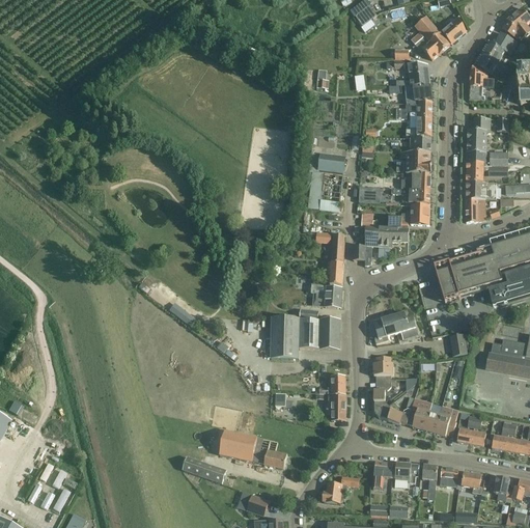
[(434,0),(428,3),(431,11),(438,8),(434,0)]
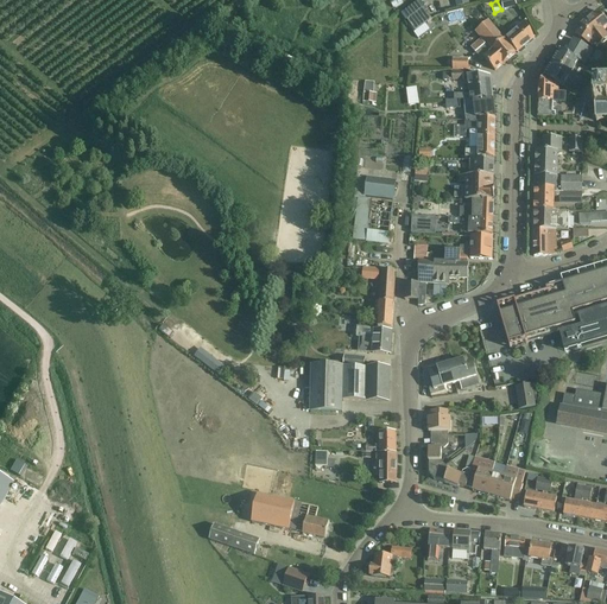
[(431,17),(422,5),(405,17),(415,29),(431,17)]
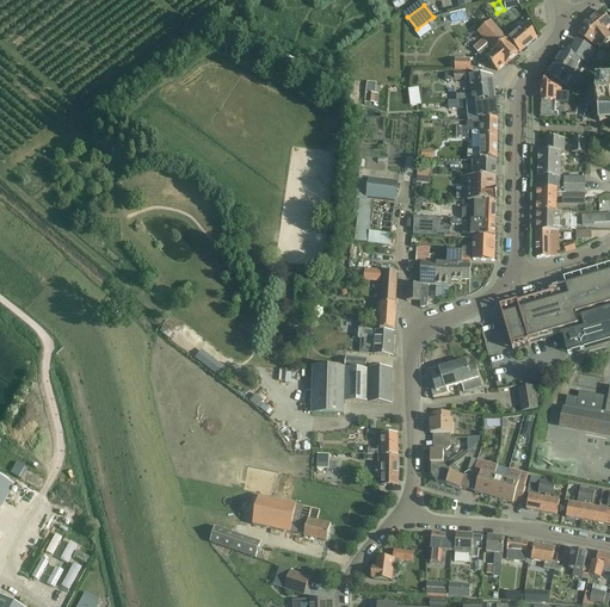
[(443,8),(432,12),(435,20),(447,16),(443,8)]
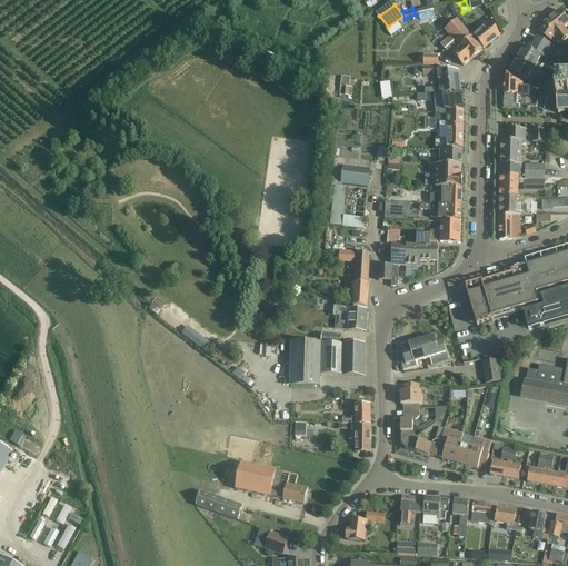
[(548,38),(548,37),(557,42),(558,41),(567,33),(567,30),(562,25),(567,19),(559,9),(544,21),(545,21),(538,31),(548,38)]
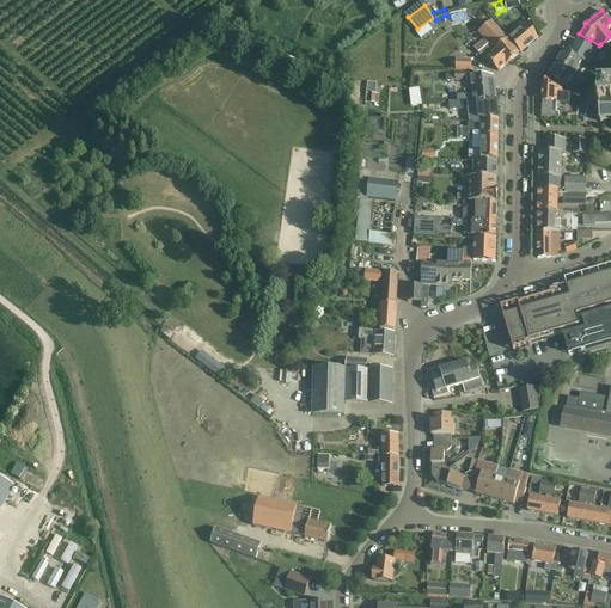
[(508,60),(518,53),(490,19),(477,30),(488,42),(477,51),(483,59),(486,56),(496,68),(508,60)]
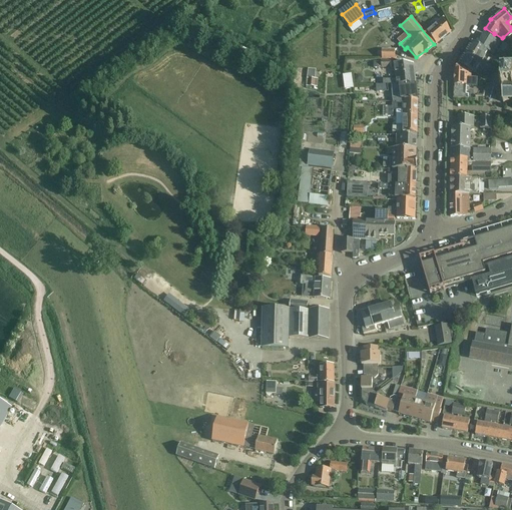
[(436,42),(450,30),(443,16),(426,30),(436,42)]
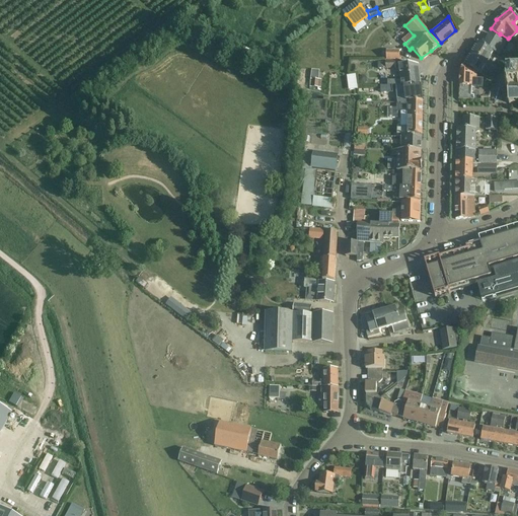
[(477,40),(463,63),(475,70),(478,72),(493,50),(498,53),(505,41),(489,31),(482,43),(477,40)]
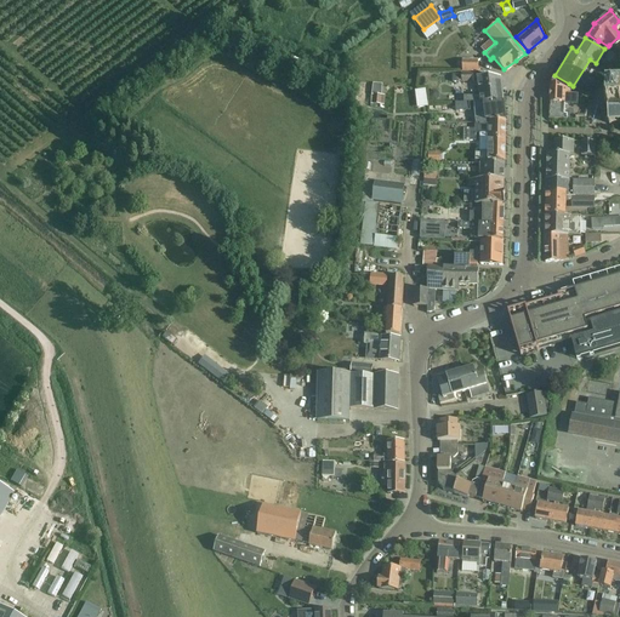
[(477,70),(477,58),(461,58),(461,69),(477,70)]
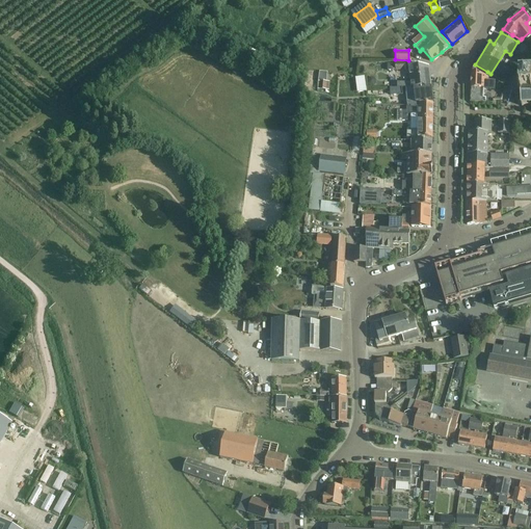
[(404,60),(395,60),(395,61),(387,62),(387,69),(394,68),(394,69),(404,68),(404,60)]
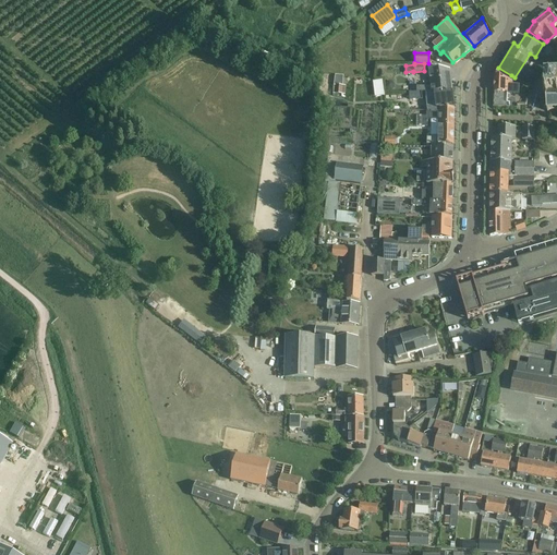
[(423,89),(450,89),(449,77),(448,68),(427,67),(430,81),(430,85),(422,85),(423,89)]
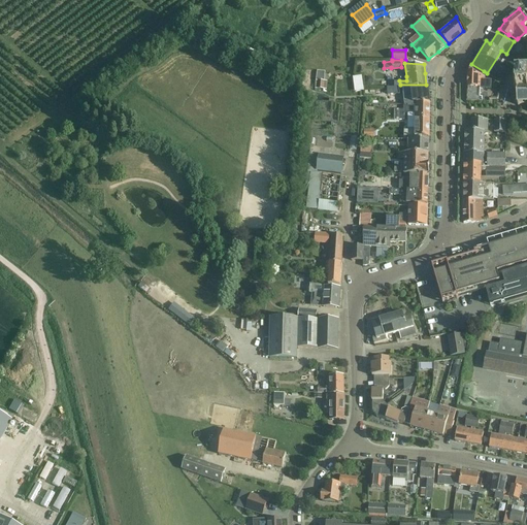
[(479,95),(479,86),(489,87),(490,79),(483,79),(484,71),(471,64),(467,71),(465,98),(481,99),(481,95),(479,95)]
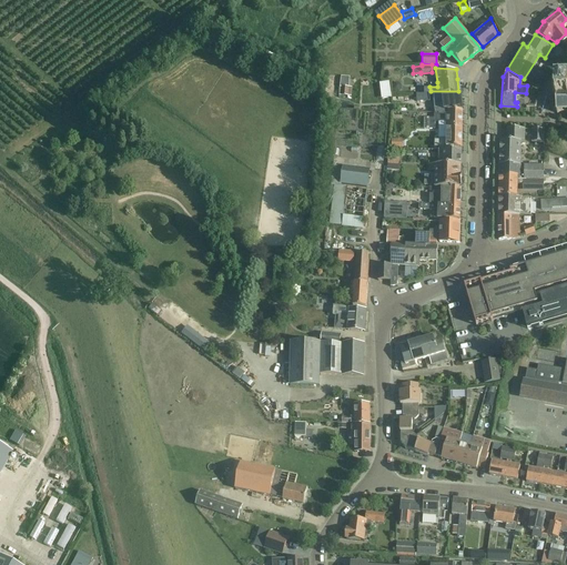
[(566,111),(566,110),(566,73),(565,73),(564,74),(563,76),(563,77),(557,77),(557,74),(555,74),(555,77),(552,77),(552,80),(555,80),(555,89),(552,89),(552,91),(555,91),(555,107),(553,107),(553,109),(555,109),(555,111),(558,111),(558,109),(566,109),(566,111)]
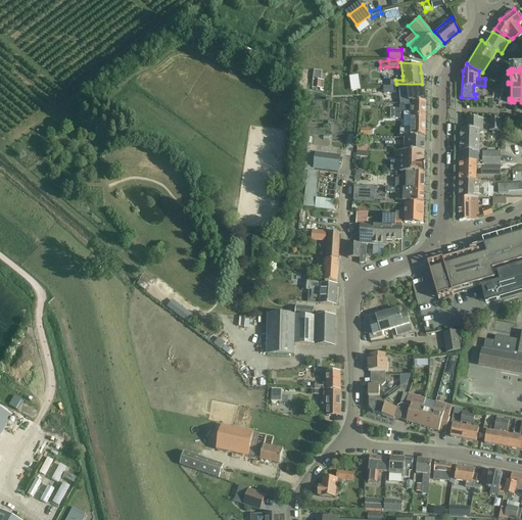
[(346,88),(354,86),(352,72),(343,73),(346,88)]
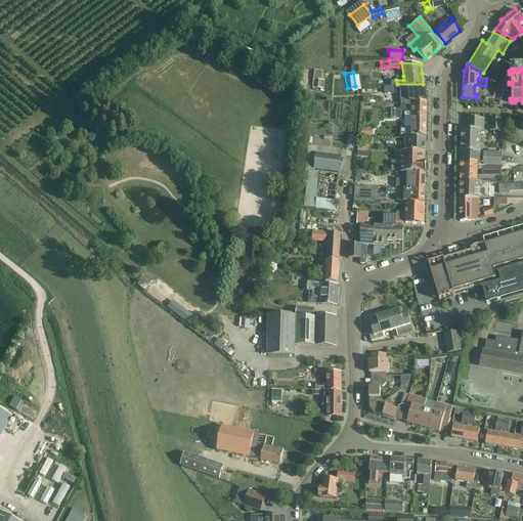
[(360,77),(360,80),(363,83),(367,83),(369,80),(369,77),(367,74),(363,74),(360,77)]
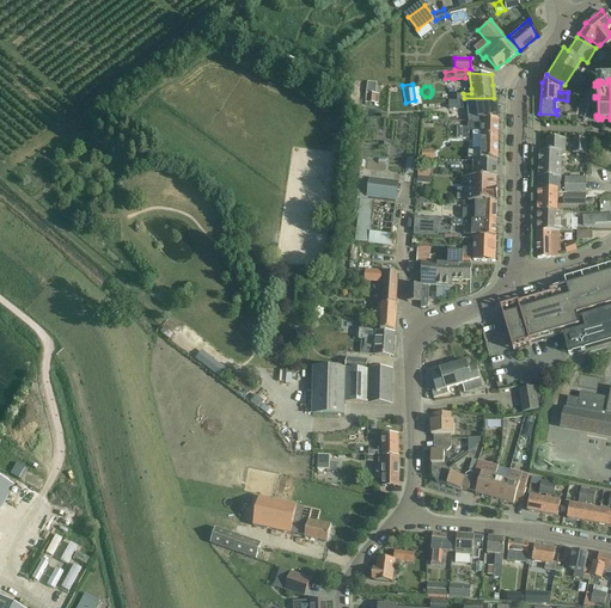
[(476,106),(477,116),(496,117),(494,98),(464,98),(460,98),(462,108),(476,106)]
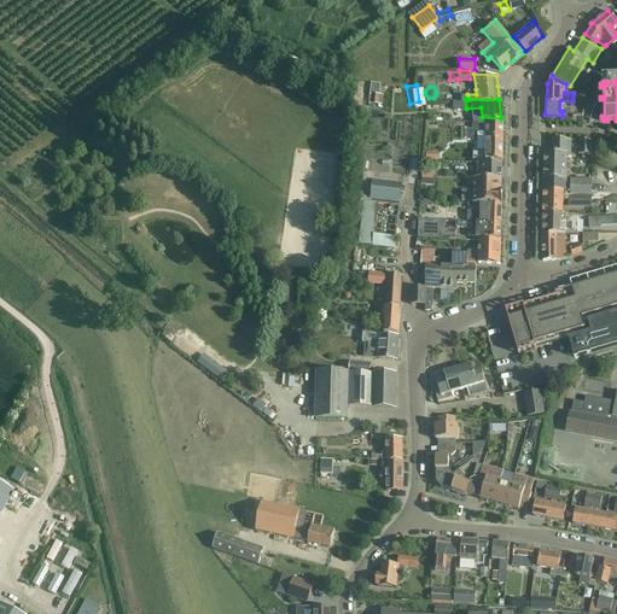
[(501,118),(482,117),(478,117),(478,120),(476,118),(476,121),(471,121),(471,126),(466,126),(466,138),(471,138),(471,130),(484,130),(484,158),(501,158),(501,126),(501,118)]
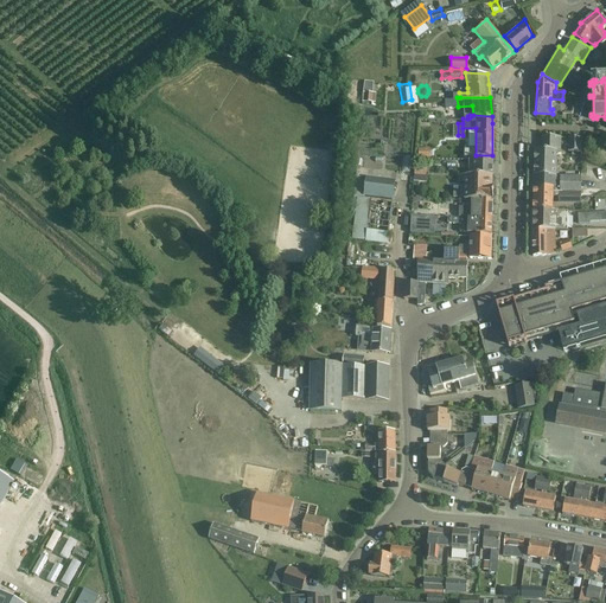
[(534,174),(555,174),(556,149),(560,149),(560,135),(541,134),(541,148),(534,147),(534,174)]
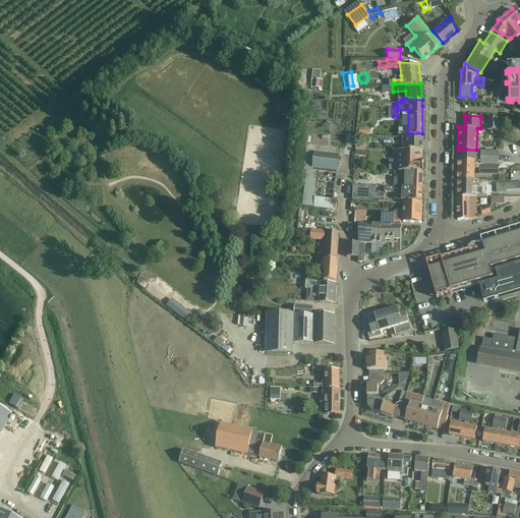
[(497,129),(498,117),(487,116),(486,128),(497,129)]
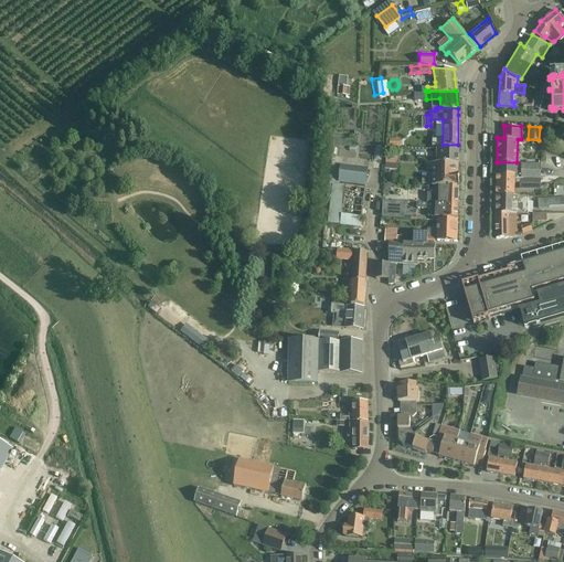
[(400,136),(389,136),(389,146),(400,146),(400,136)]
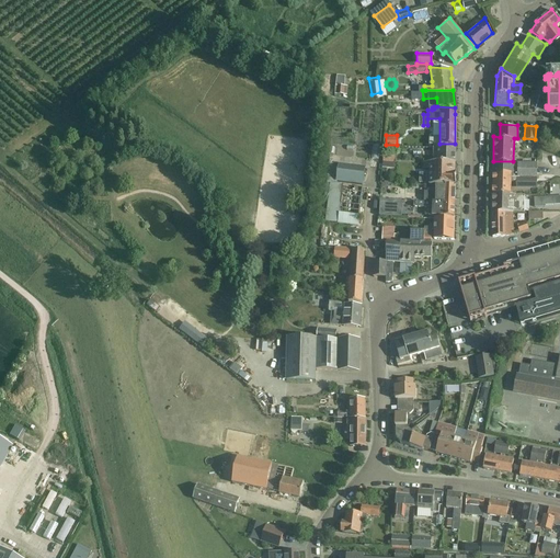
[(433,146),(433,161),(455,161),(455,146),(433,146)]
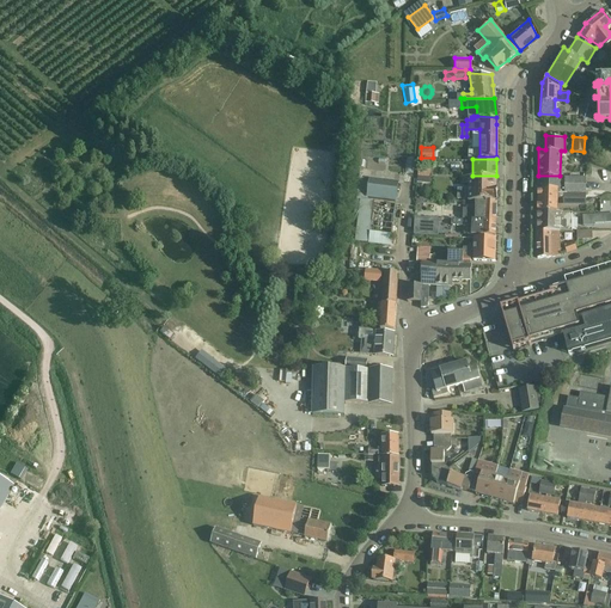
[(475,200),(495,201),(496,188),(495,188),(496,176),(472,176),(463,174),(463,182),(469,182),(469,200),(475,200)]
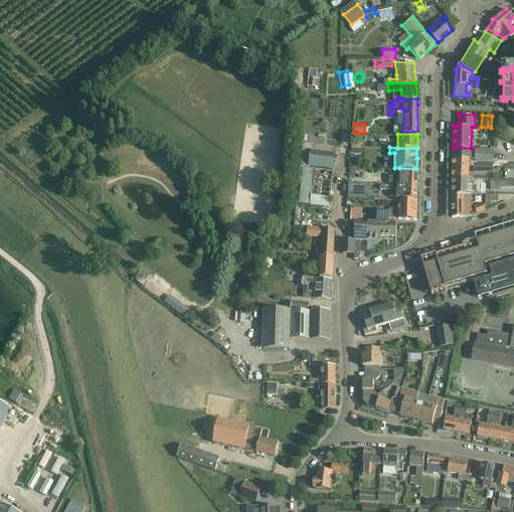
[(308,167),(309,165),(333,168),(335,152),(310,149),(301,148),(299,165),(302,166),(308,167)]
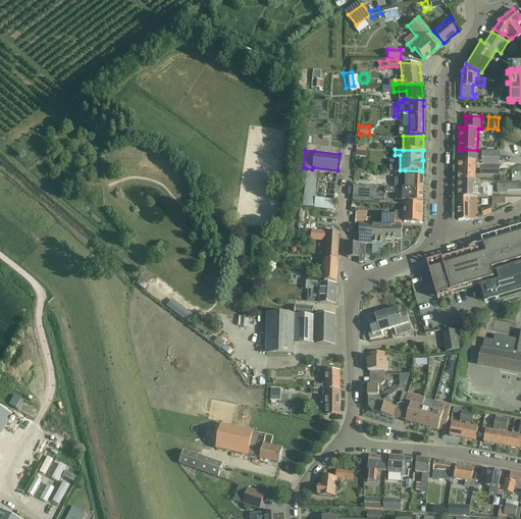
[(459,150),(458,160),(468,160),(468,163),(474,163),(490,164),(498,164),(498,163),(499,151),(489,150),(485,150),(477,150),(459,150)]
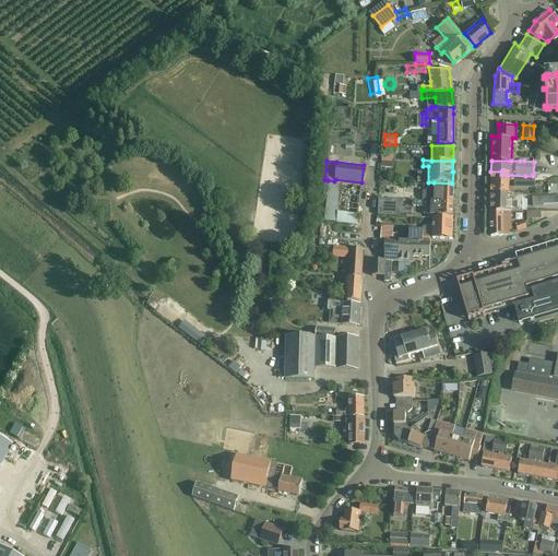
[(501,172),(490,172),(490,191),(508,191),(508,179),(508,175),(501,175),(501,172)]
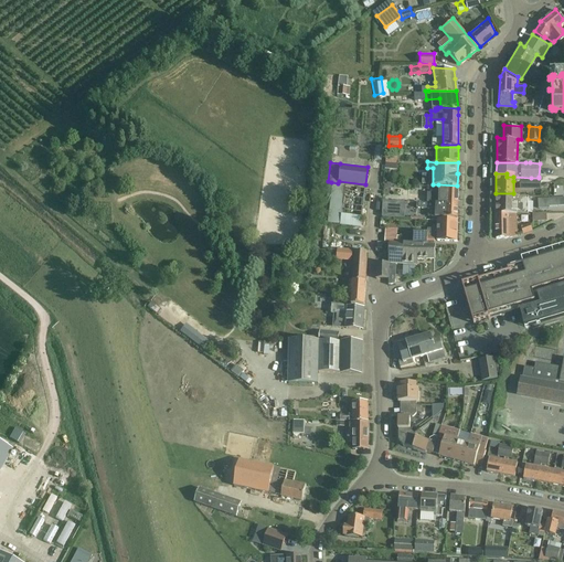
[(340,222),(359,224),(363,187),(338,183),(331,182),(327,221),(340,222)]
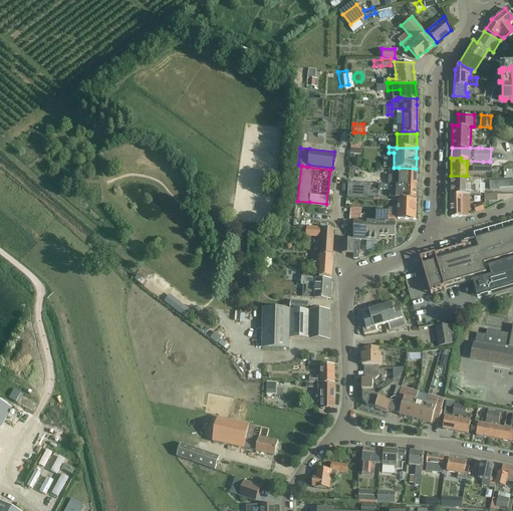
[(399,168),(398,183),(416,184),(416,169),(399,168)]
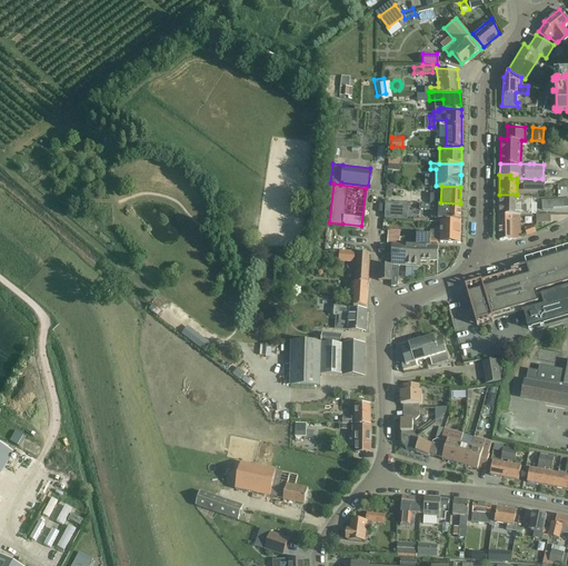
[(517,195),(499,195),(498,214),(518,214),(530,212),(530,196),(517,196),(517,195)]
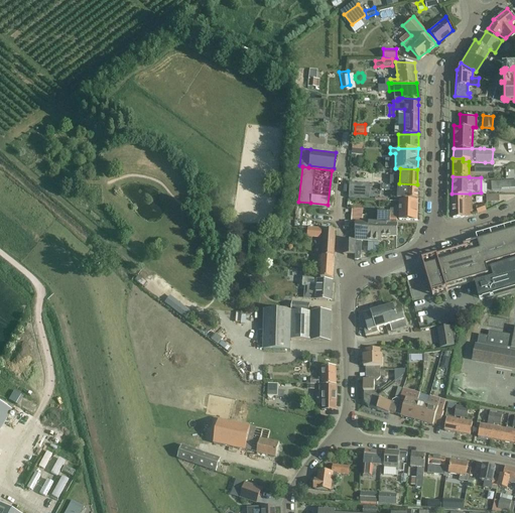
[(514,178),(500,179),(491,180),(492,188),(500,187),(500,186),(514,185),(514,178)]
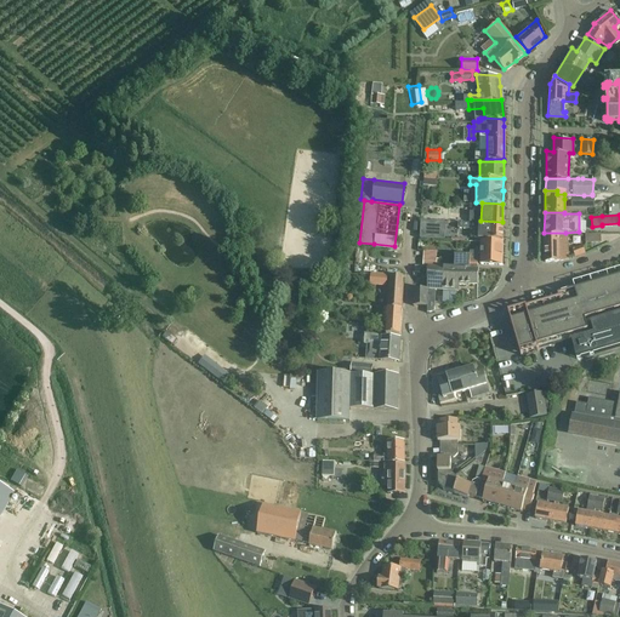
[(458,226),(458,227),(475,227),(475,224),(478,224),(478,236),(502,238),(502,222),(481,221),(467,221),(461,221),(458,220),(458,226)]
